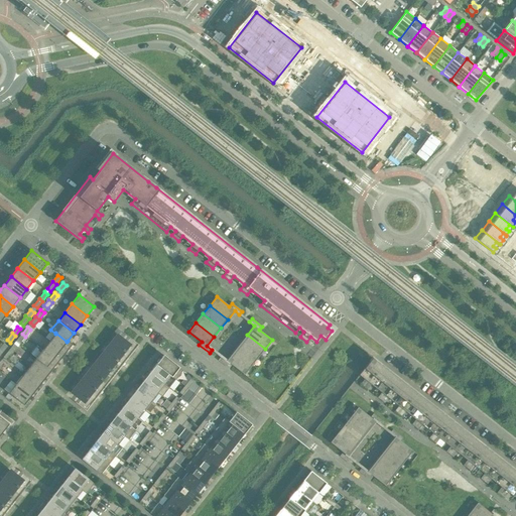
[(72,345),(68,341),(67,342),(55,333),(55,334),(49,342),(65,354),(72,345)]
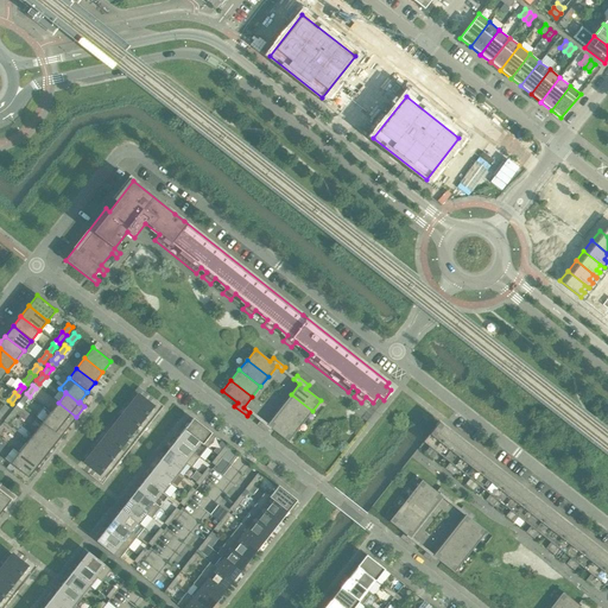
[(101,485),(163,406),(145,392),(141,397),(138,394),(84,463),(87,466),(83,470),(101,485)]
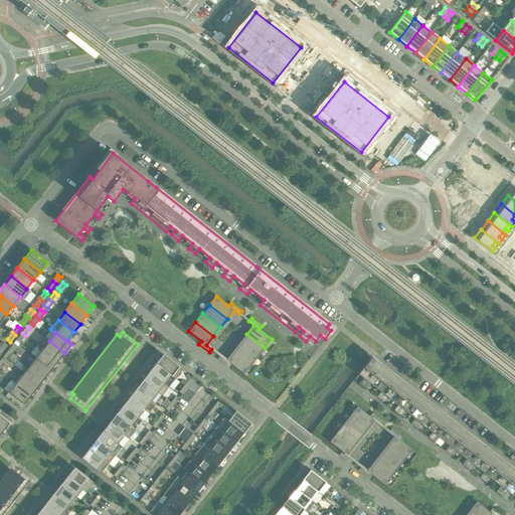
[(20,342),(25,336),(22,333),(17,339),(20,342)]
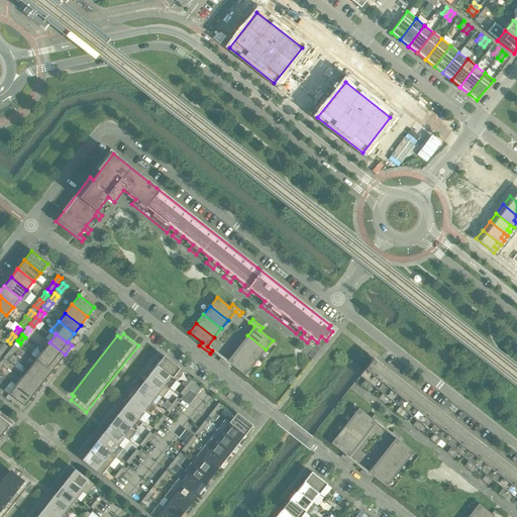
[(266,349),(247,335),(240,344),(259,358),(266,349)]
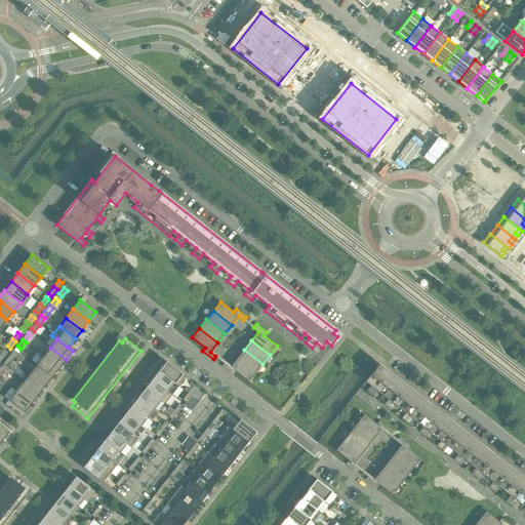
[(66,360),(50,348),(43,356),(58,368),(66,360)]
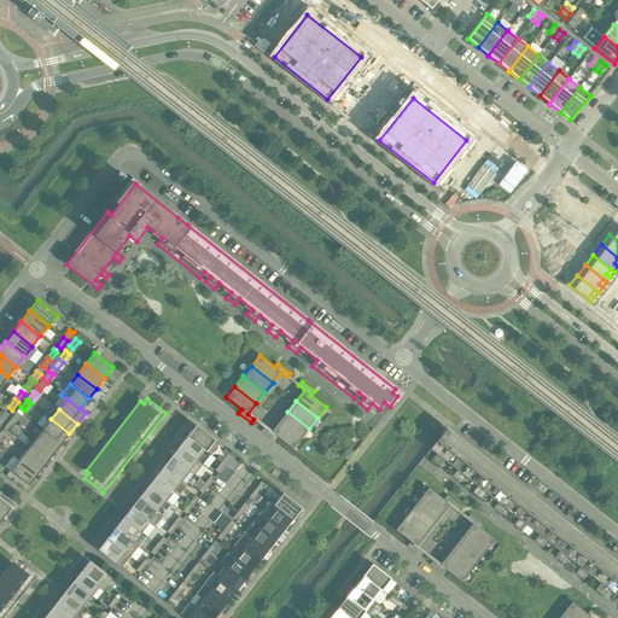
[(15,424),(21,415),(16,412),(10,420),(15,424)]
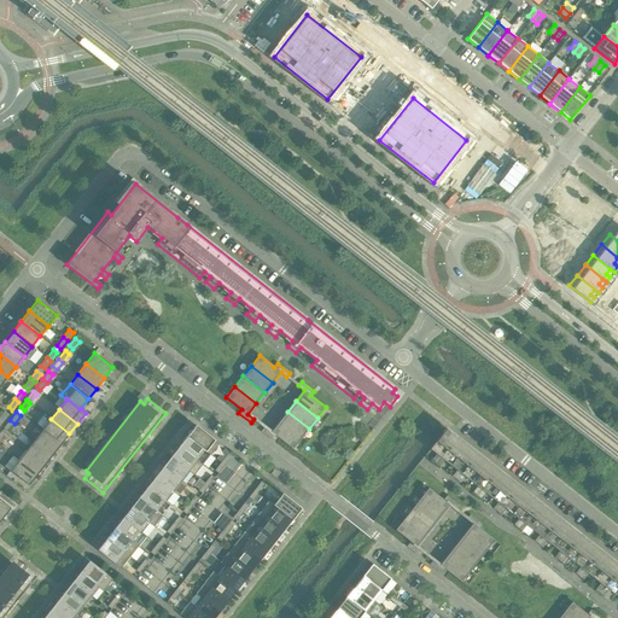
[(309,429),(287,412),(279,421),(301,438),(309,429)]
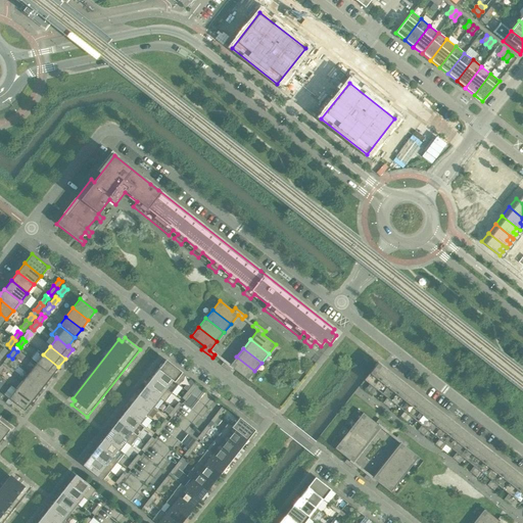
[(58,367),(43,354),(36,364),(52,376),(58,367)]
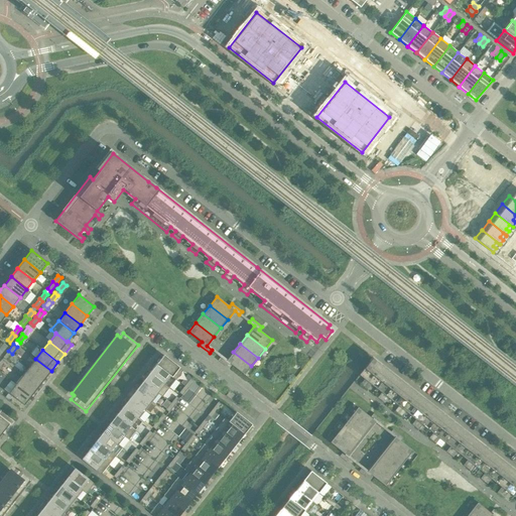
[(7,360),(12,354),(8,351),(3,357),(7,360)]
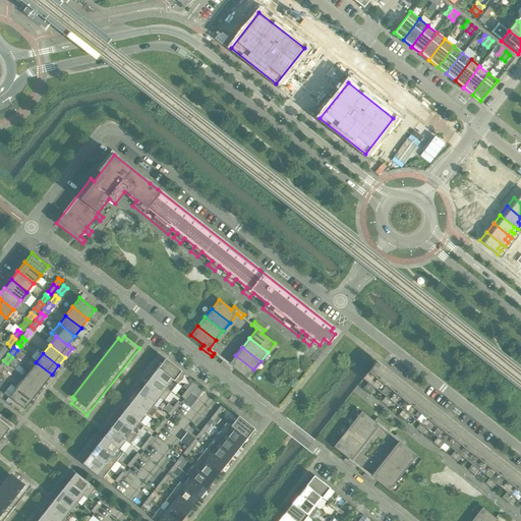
[(253,369),(235,355),(228,364),(224,360),(221,363),(231,371),(234,368),(246,379),(253,369)]
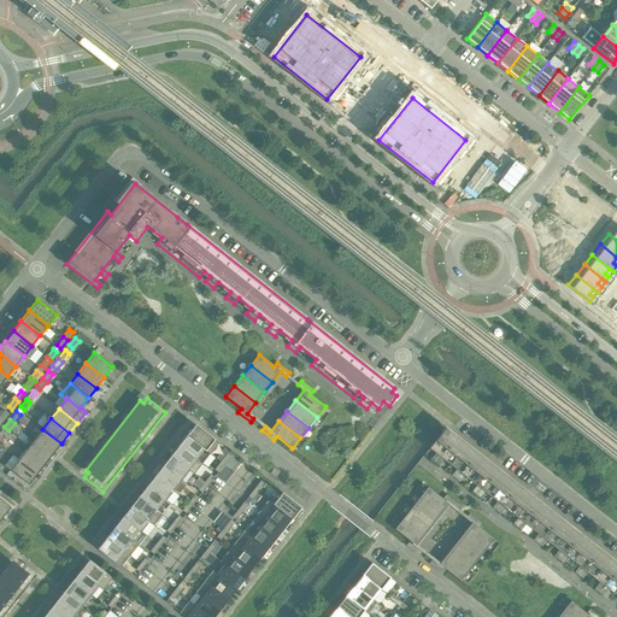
[(218,444),(195,424),(187,435),(194,441),(210,454),(218,444)]
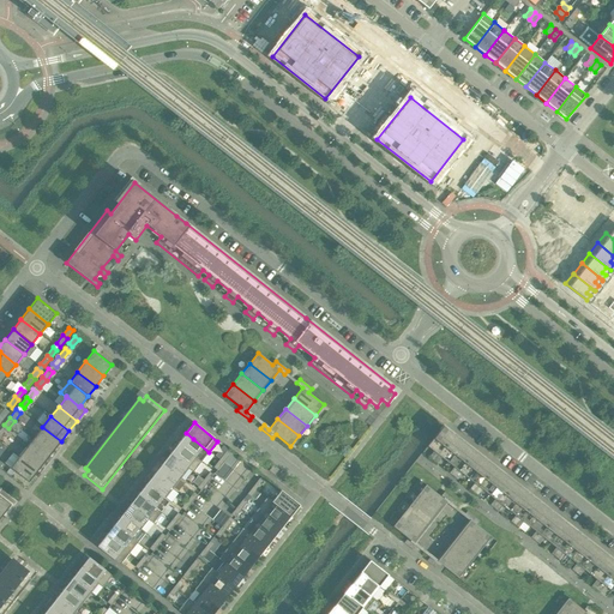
[(61,441),(42,427),(35,437),(53,451),(61,441)]
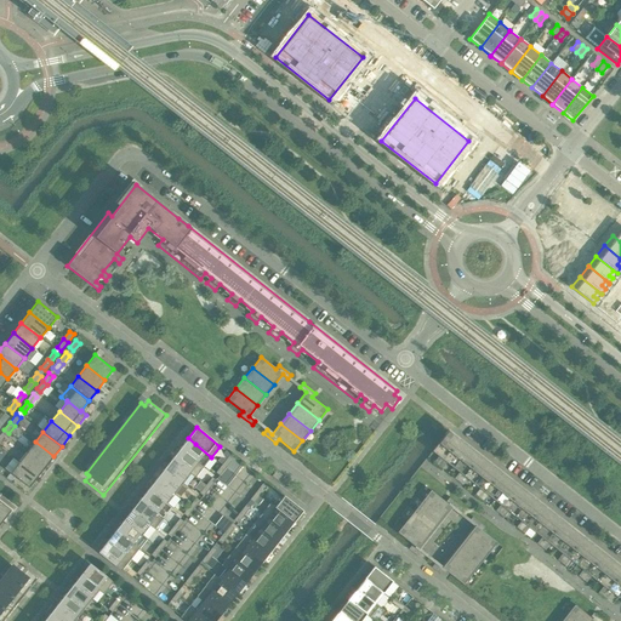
[(211,457),(195,444),(188,438),(180,449),(204,467),(211,457)]
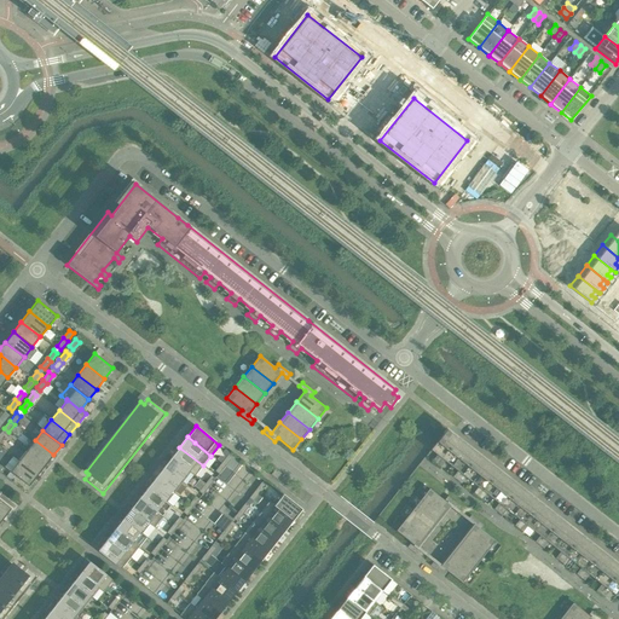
[(53,455),(35,440),(27,451),(45,466),(53,455)]
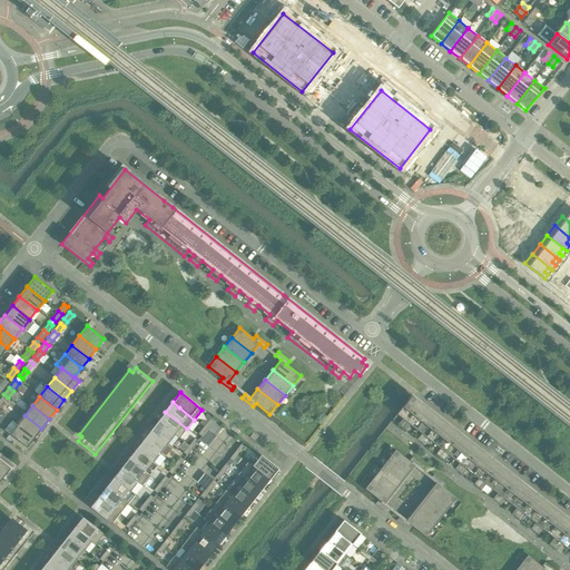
[(179,439),(187,429),(165,412),(157,421),(175,435),(179,439)]
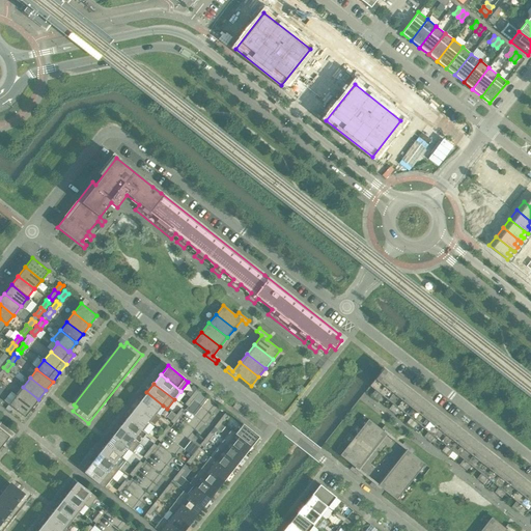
[(38,399),(23,387),(16,395),(32,408),(38,399)]
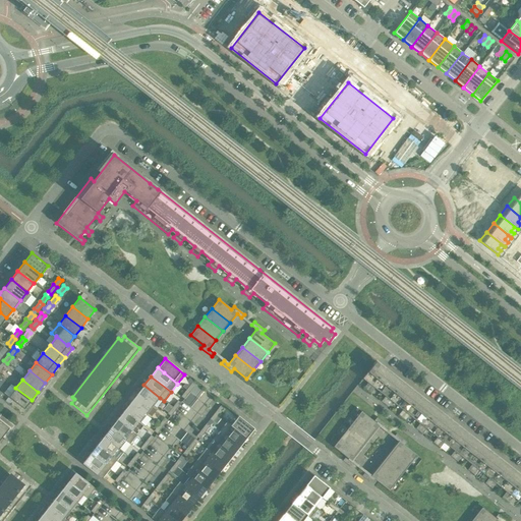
[(189,393),(194,386),(191,384),(186,390),(189,393)]
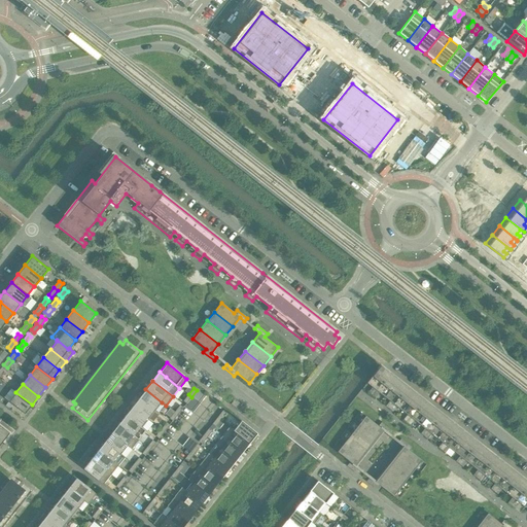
[(197,390),(191,397),(199,402),(206,394),(199,388),(197,390)]
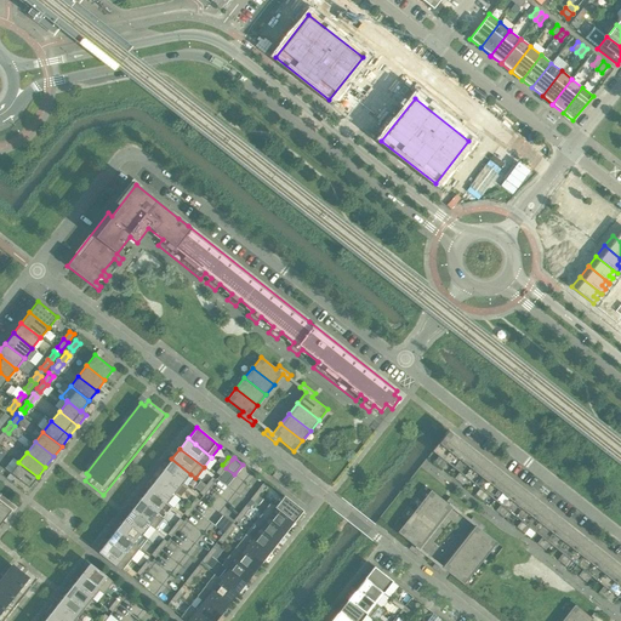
[(183,484),(191,474),(171,459),(164,469),(183,484)]
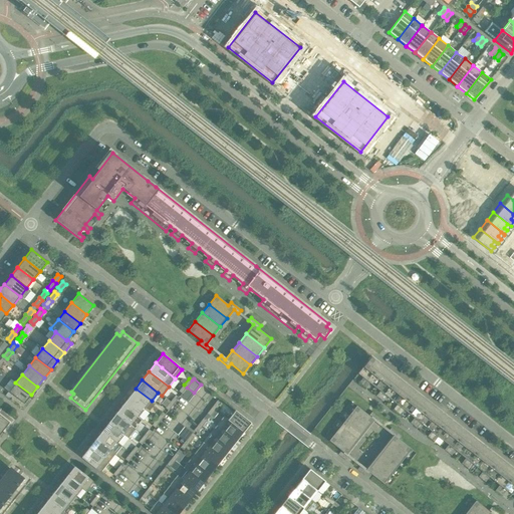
[(31,395),(15,382),(8,392),(24,404),(31,395)]
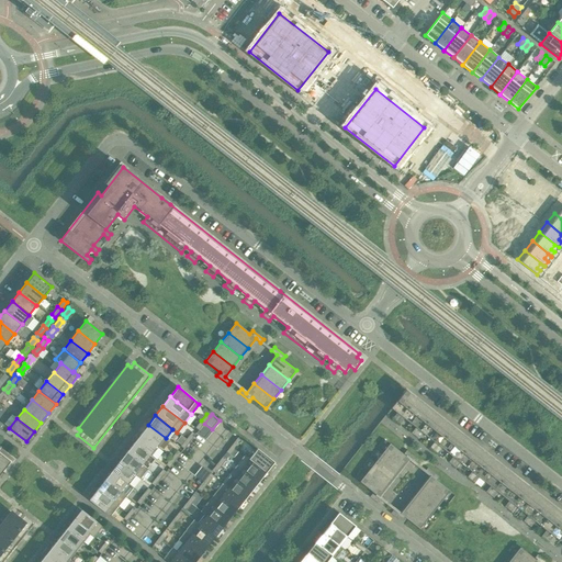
[(199,430),(204,424),(201,420),(195,428),(199,430)]
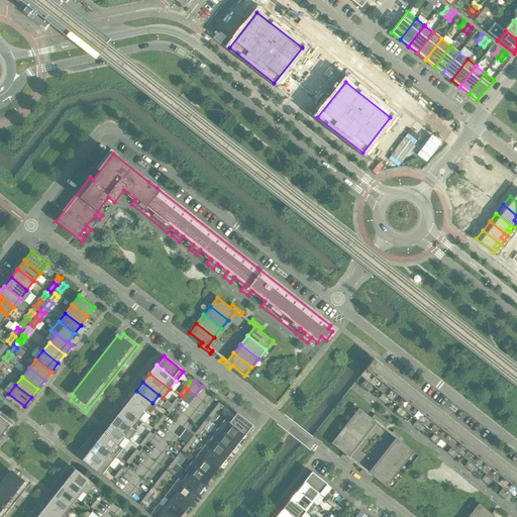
[(195,395),(188,390),(183,396),(181,398),(188,404),(195,395)]
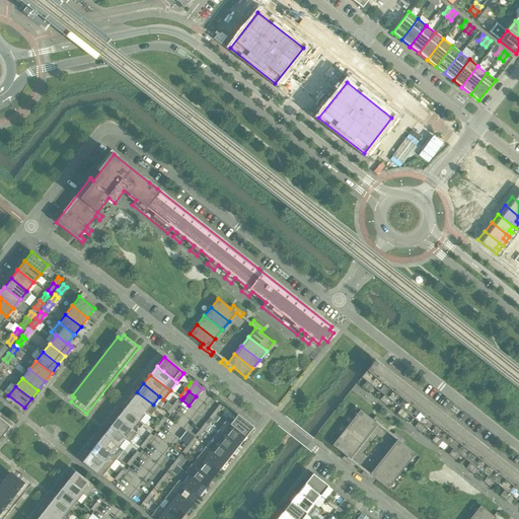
[(146,414),(153,404),(137,392),(130,400),(146,414)]
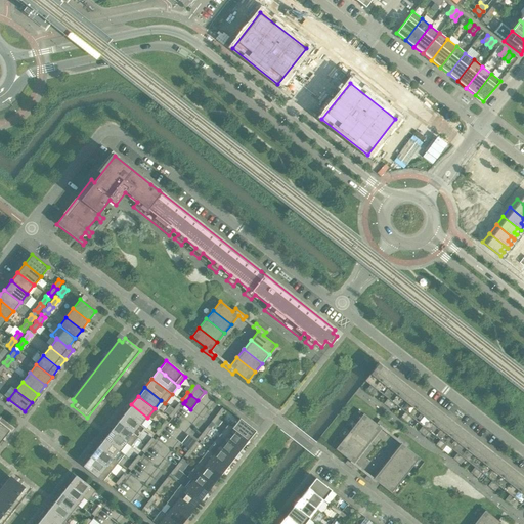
[(182,405),(179,403),(173,409),(177,412),(182,405)]
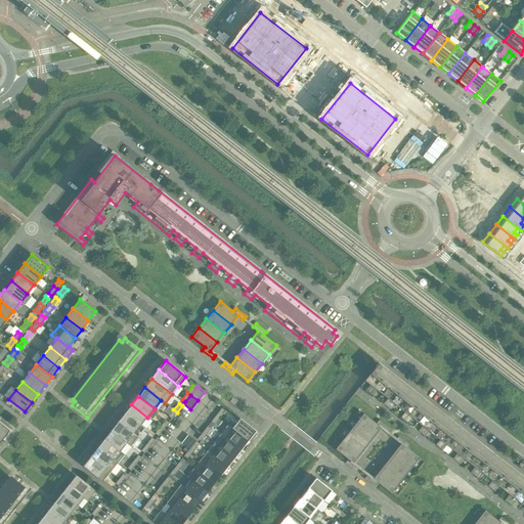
[(140,426),(141,426),(147,418),(131,404),(124,413),(140,426)]
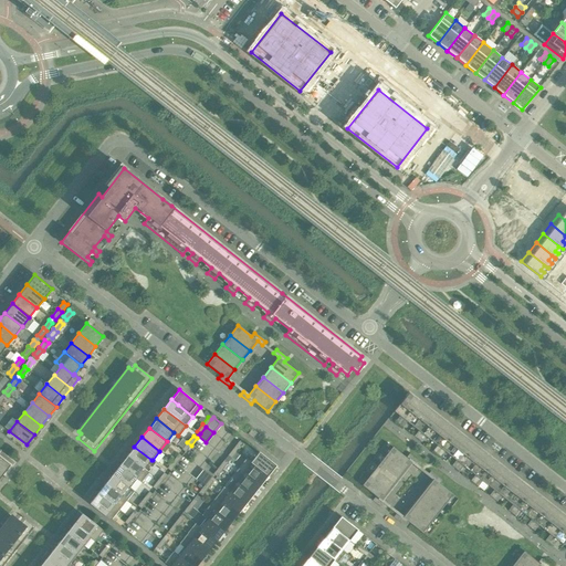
[(237,451),(242,443),(239,441),(233,448),(237,451)]
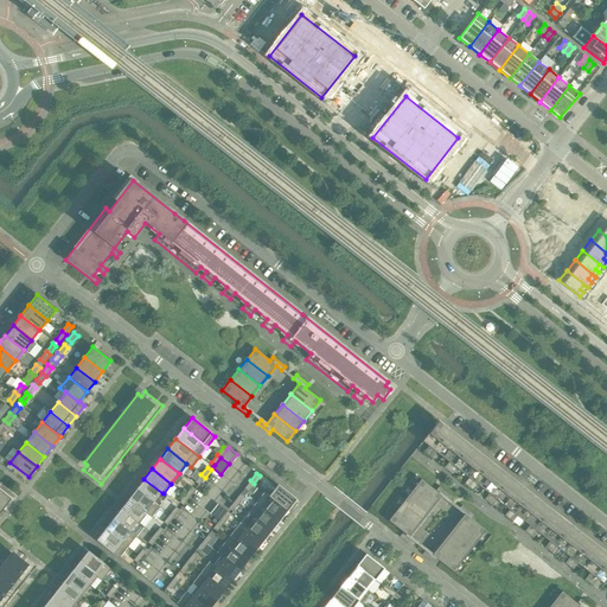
[(199,485),(205,478),(200,474),(195,483),(199,485)]
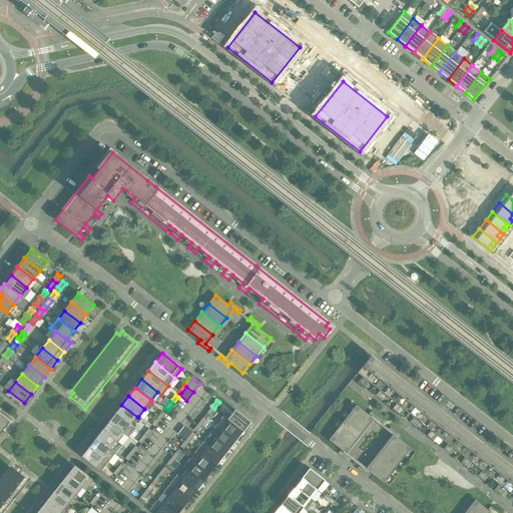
[(141,419),(138,417),(137,417),(121,405),(115,412),(115,413),(134,428),(141,419)]
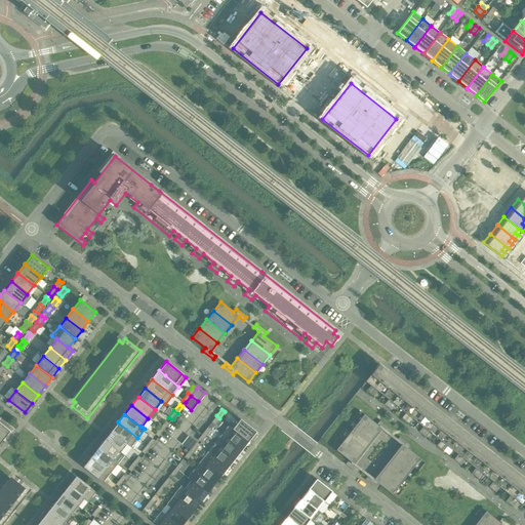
[(390,430),(379,421),(376,425),(364,414),(357,423),(375,438),(381,429),(387,433),(390,430)]
